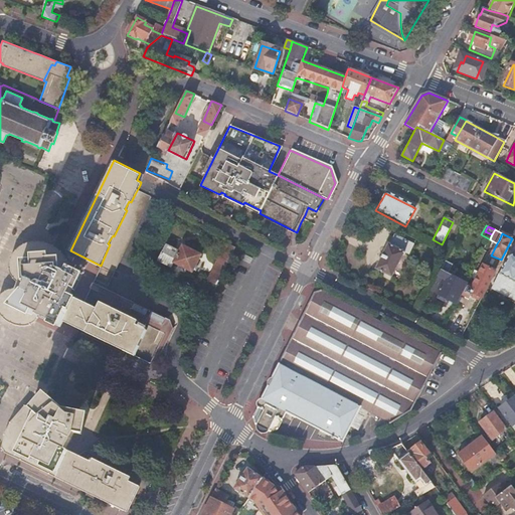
[(408,245),(407,242),(390,236),(387,244),(385,244),(377,270),(393,275),(401,252),(406,254),(408,245)]
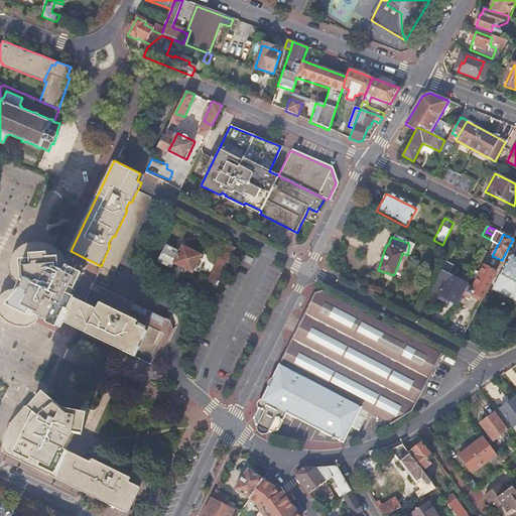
[(134,355),(140,342),(146,330),(136,325),(137,320),(99,302),(96,307),(84,301),(69,294),(71,289),(73,290),(81,272),(69,266),(63,256),(59,251),(56,248),(47,244),(42,242),(37,241),(29,242),(24,243),(19,248),(14,252),(11,258),(9,262),(10,268),(11,273),(12,275),(15,278),(16,280),(16,283),(15,285),(11,286),(6,288),(2,291),(0,294),(0,316),(6,321),(9,323),(13,324),(16,324),(22,321),(28,319),(32,313),(58,326),(61,319),(109,343),(134,355)]
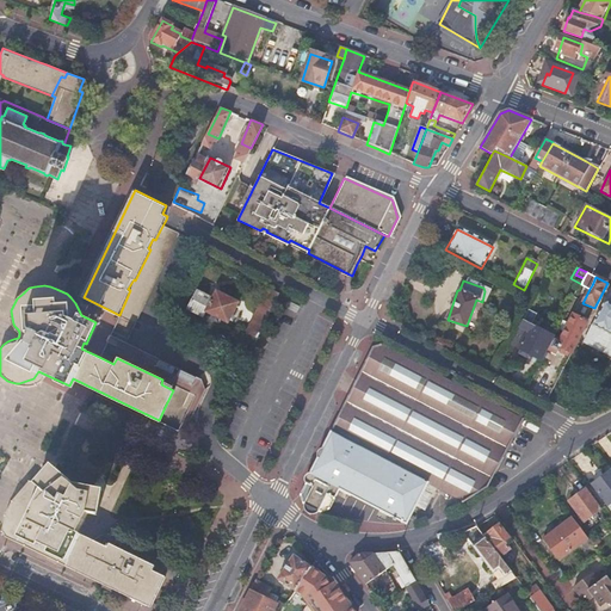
[(257,338),(279,292),(269,288),(246,332),(257,338)]
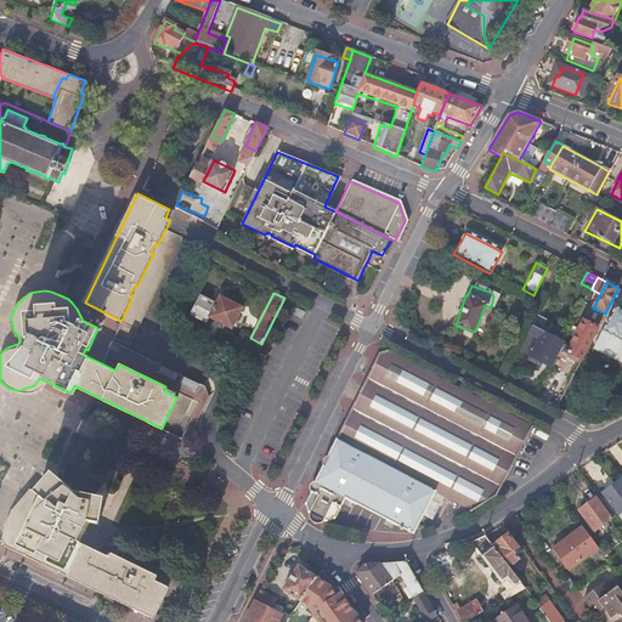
[(237,320),(243,307),(220,295),(216,303),(201,295),(191,314),(207,322),(209,317),(238,332),(243,322),(237,320)]
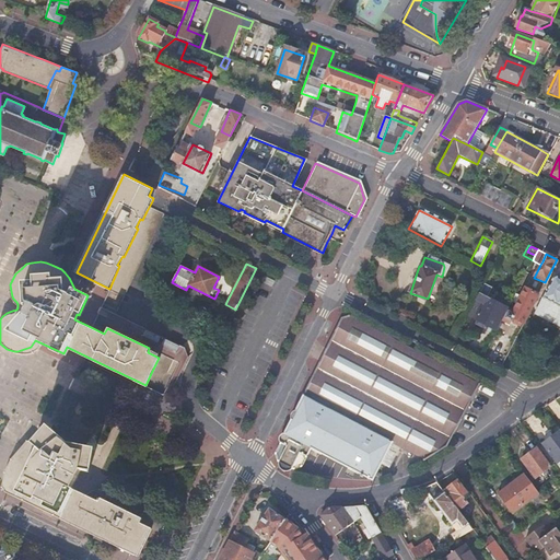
[(559,278),(556,277),(536,315),(559,326),(559,278)]
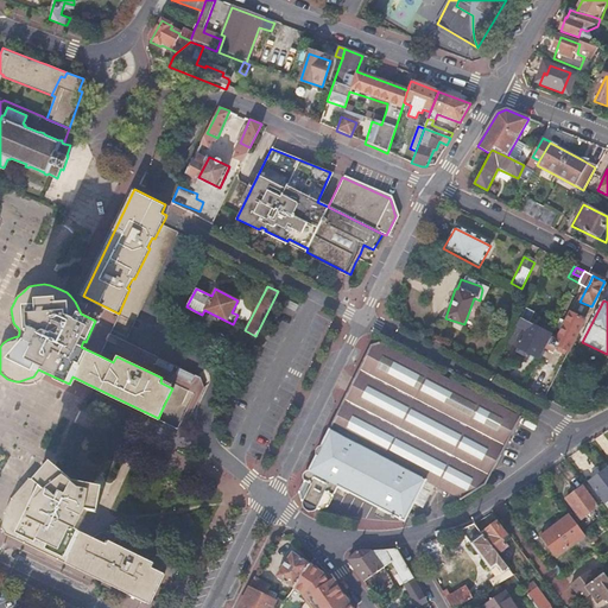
[(587,316),(591,306),(580,302),(575,310),(587,316)]
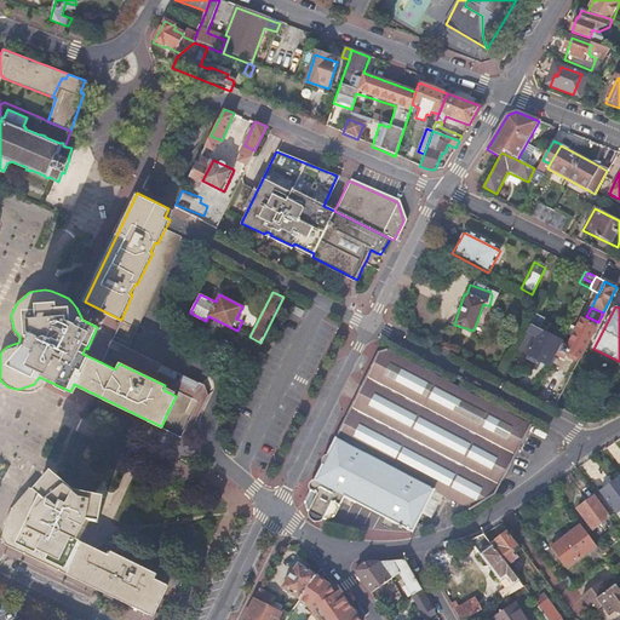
[(537,315),(530,326),(539,329),(545,320),(537,315)]
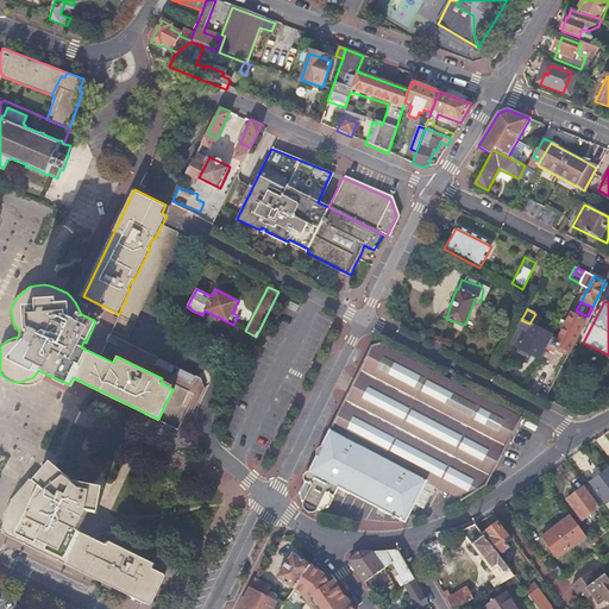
[(573,315),(585,321),(585,320),(588,316),(576,311),(573,315)]
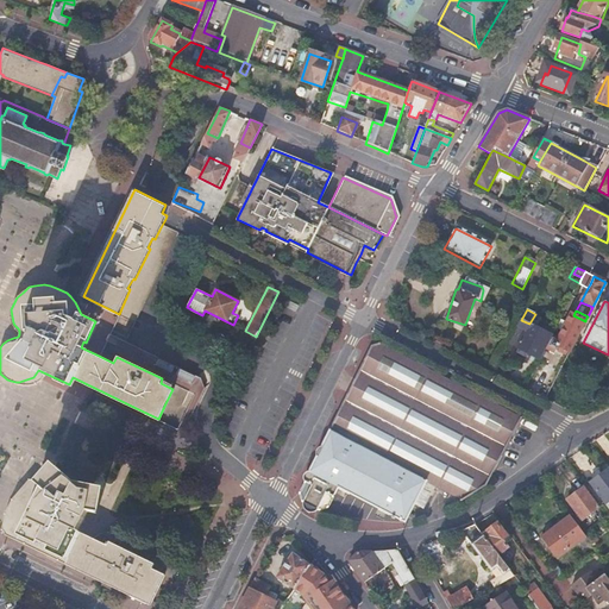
[(567,352),(569,352),(585,321),(573,315),(572,315),(562,336),(557,334),(556,338),(552,336),(545,349),(553,353),(554,351),(565,356),(567,352)]
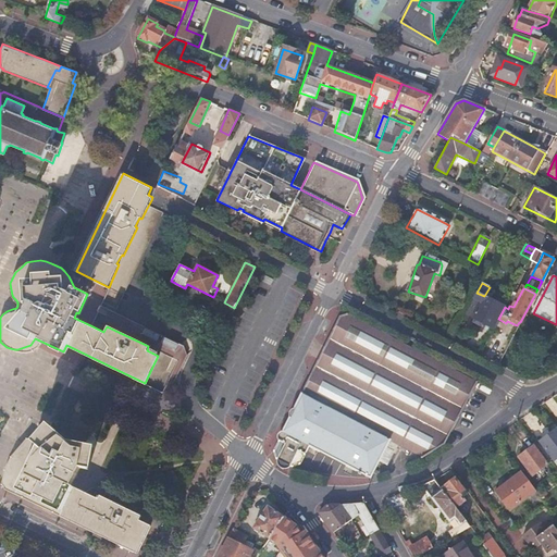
[(482,323),(493,329),(498,319),(505,307),(500,305),(494,301),(484,296),(477,293),(474,298),(473,299),(477,301),(478,302),(482,304),(473,319),(475,320),(482,323)]
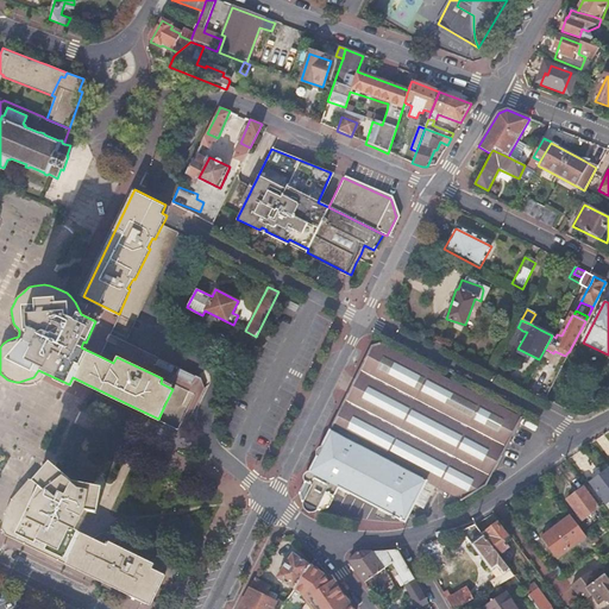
[(504,336),(512,339),(518,327),(519,326),(512,322),(504,336)]
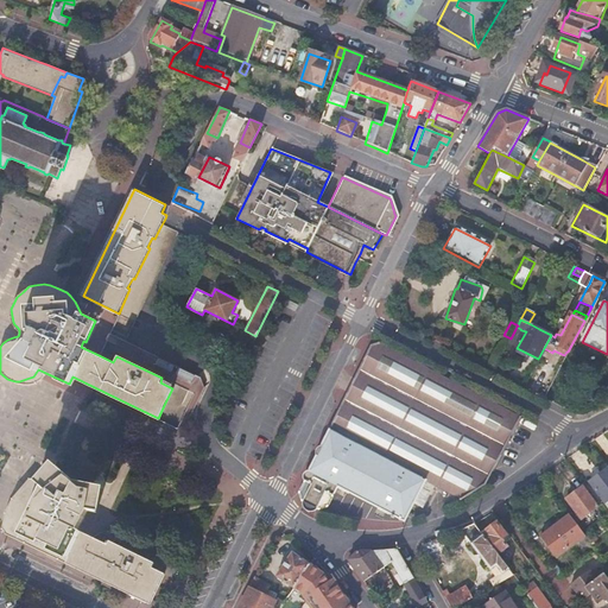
[(517,327),(511,339),(510,342),(508,342),(514,344),(521,330),(520,329),(517,327)]
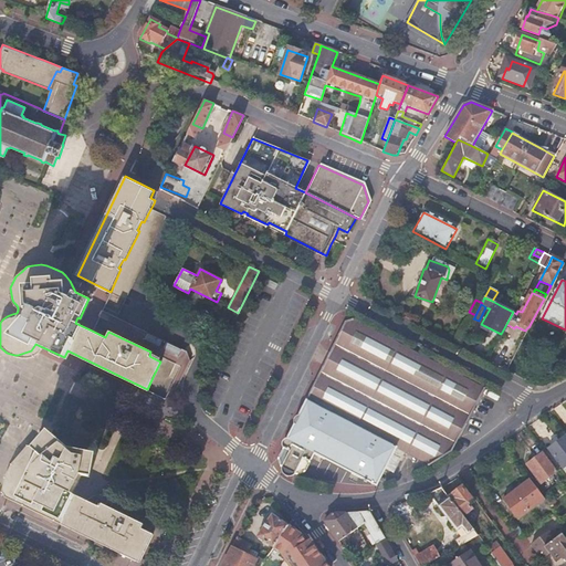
[(463,428),(484,388),(418,354),(355,320),(346,323),(328,359),(297,420),(278,458),(281,465),(297,473),(305,471),(315,452),(377,484),(386,469),(394,472),(404,452),(429,464),(451,451),(463,428)]
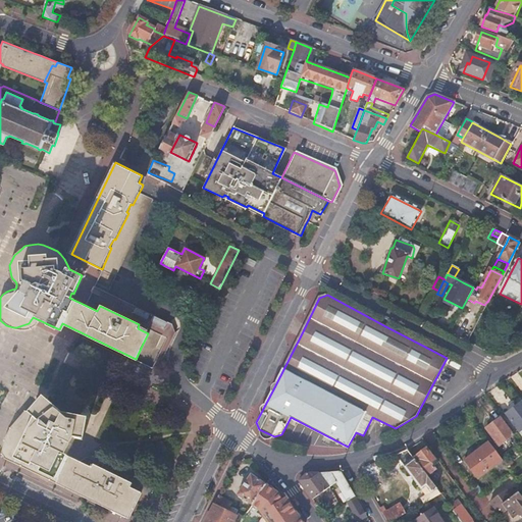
[(74,487),(73,490),(127,517),(140,491),(131,486),(133,482),(94,464),(92,467),(67,455),(75,437),(83,438),(87,418),(63,413),(46,397),(31,412),(29,410),(13,426),(7,440),(5,455),(74,487)]
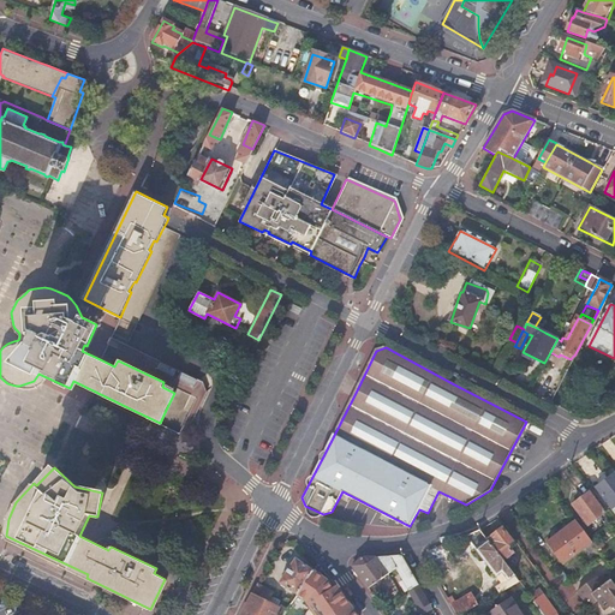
[(614,506),(614,473),(595,489),(610,511),(614,506)]
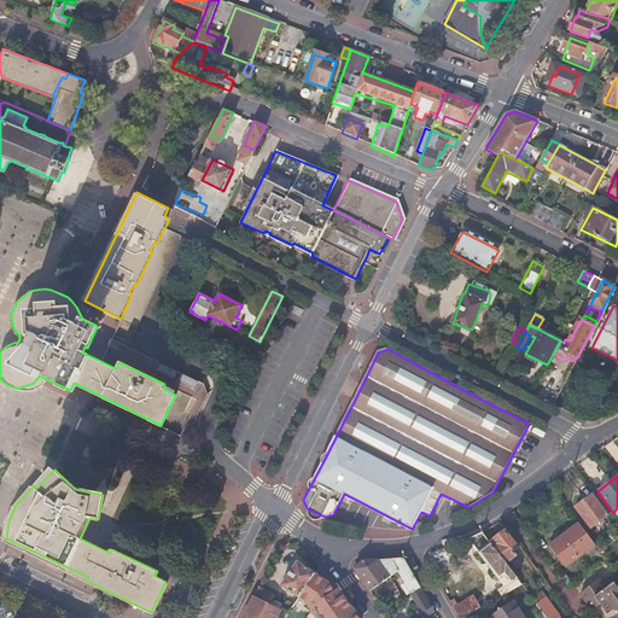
[(608,517),(594,495),(576,508),(590,530),(608,517)]
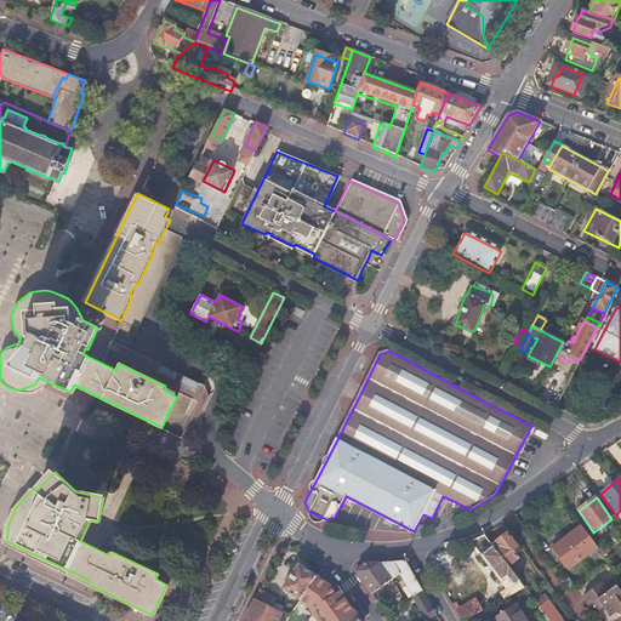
[(593,545),(580,527),(552,548),(568,570),(597,550),(593,545)]
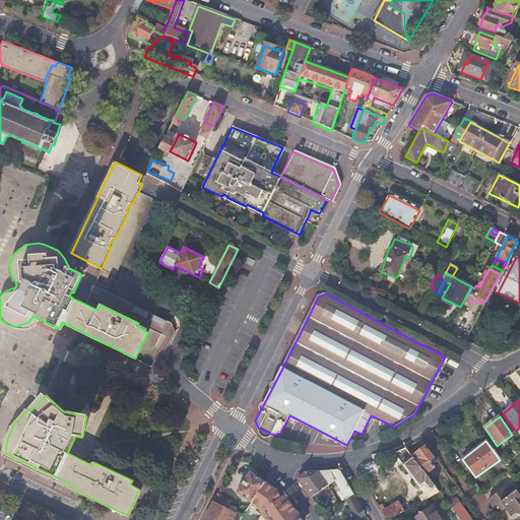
[(412,456),(405,447),(393,453),(418,486),(423,483),(427,489),(409,502),(413,506),(438,492),(425,473),(412,456)]
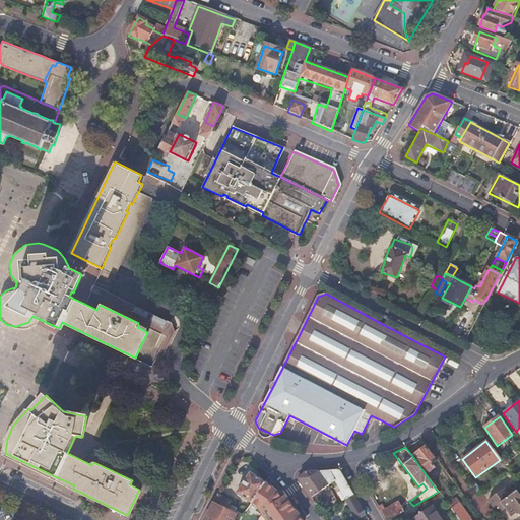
[(425,447),(412,456),(425,473),(433,467),(428,461),(433,458),(425,447)]
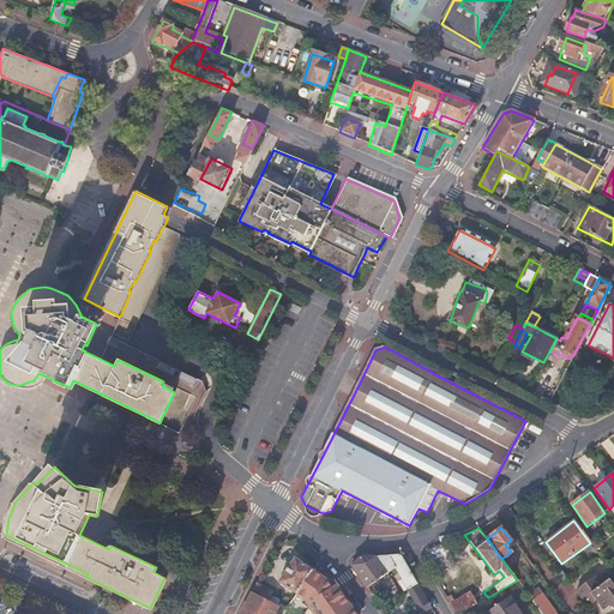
[(591,545),(595,551),(602,546),(597,540),(591,545)]
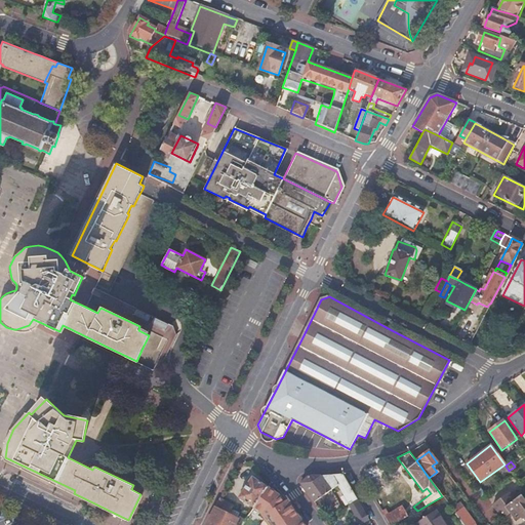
[(301,483),(318,508),(326,501),(323,495),(338,487),(349,505),(350,505),(362,524),(369,521),(342,474),(309,476),(301,483)]
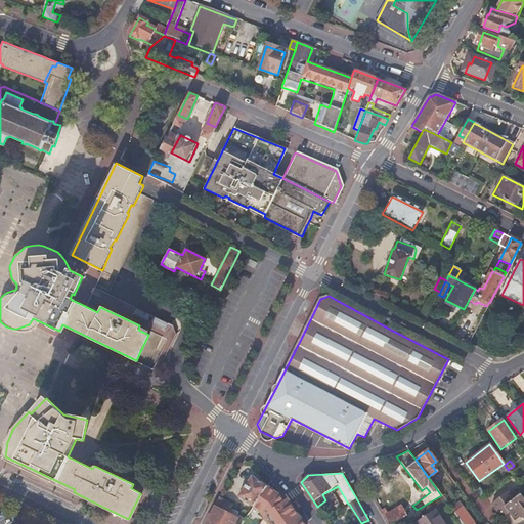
[(253,507),(266,486),(253,476),(238,496),(253,507)]
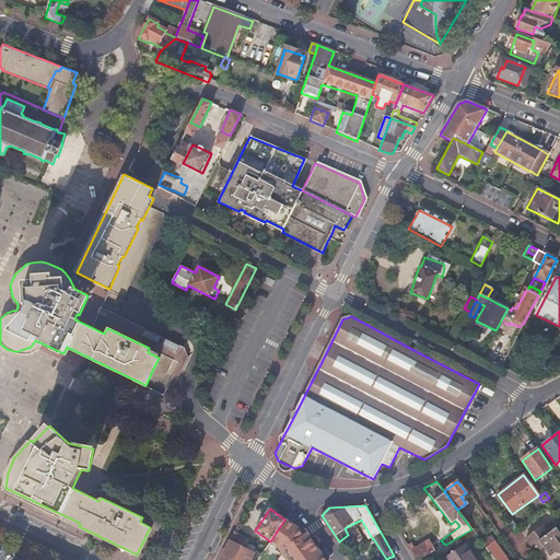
[(299,528),(284,520),(270,541),(284,552),(289,559),(324,559),(317,549),(315,545),(311,540),(305,534),(301,527),(299,528)]
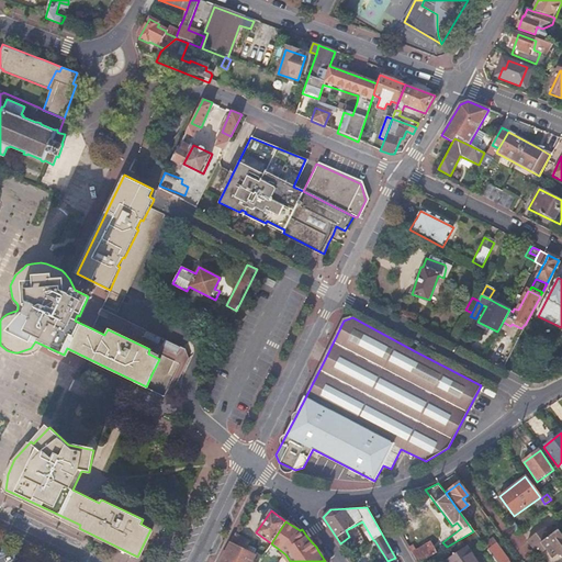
[(561,561),(561,540),(557,532),(549,538),(542,530),(526,542),(537,557),(543,552),(549,560),(555,555),(561,561)]
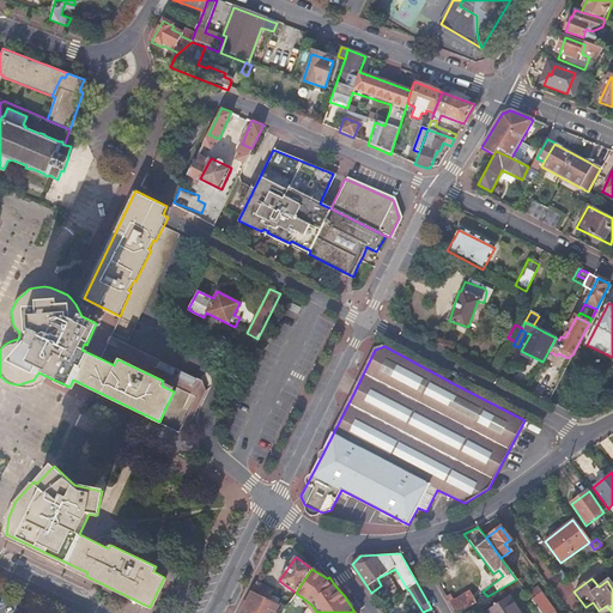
[(258,581),(242,612),(272,612),(273,612),(277,605),(268,600),(273,589),(258,581)]
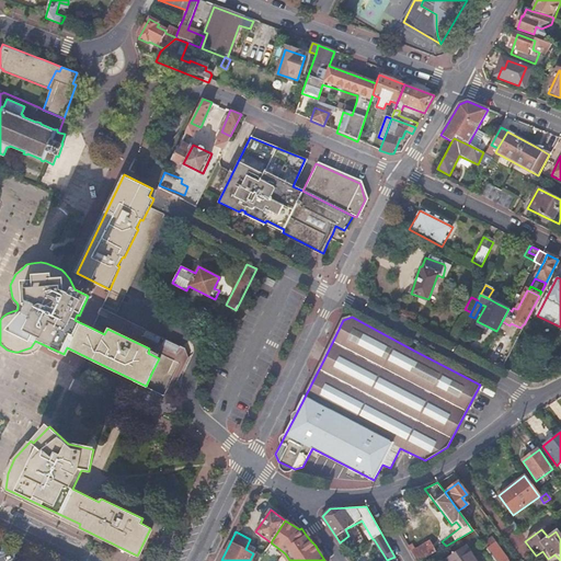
[(494,542),(491,538),(483,544),(487,549),(494,542)]
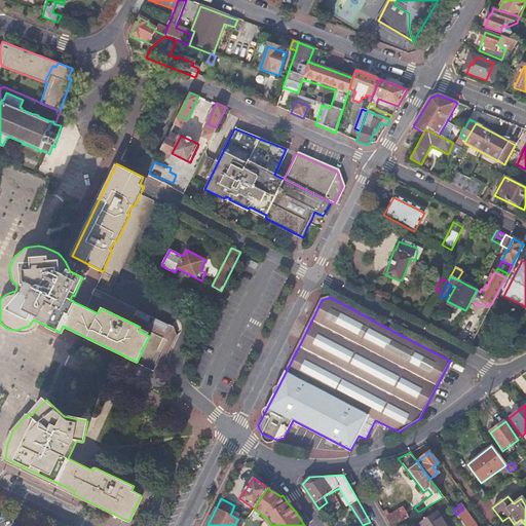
[(403,506),(385,517),(390,525),(393,525),(409,517),(403,506)]
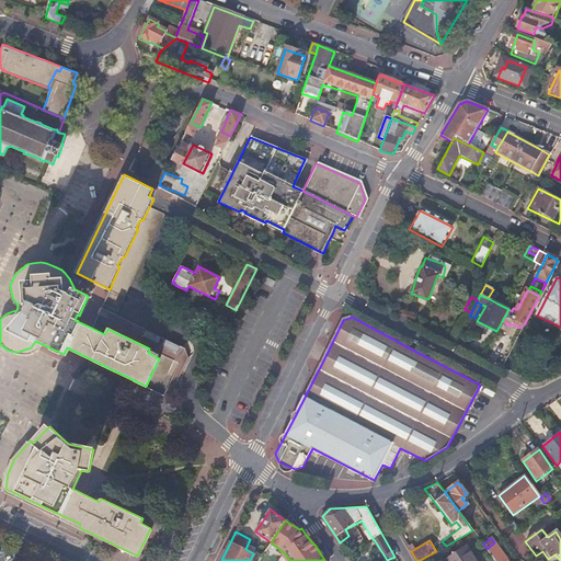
[(507,560),(494,542),(487,549),(495,560),(507,560)]
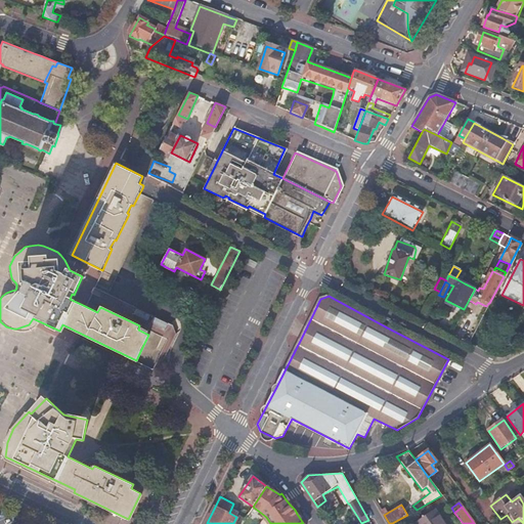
[(242,508),(236,517),(233,523),(235,523),(241,523),(250,512),(242,508)]
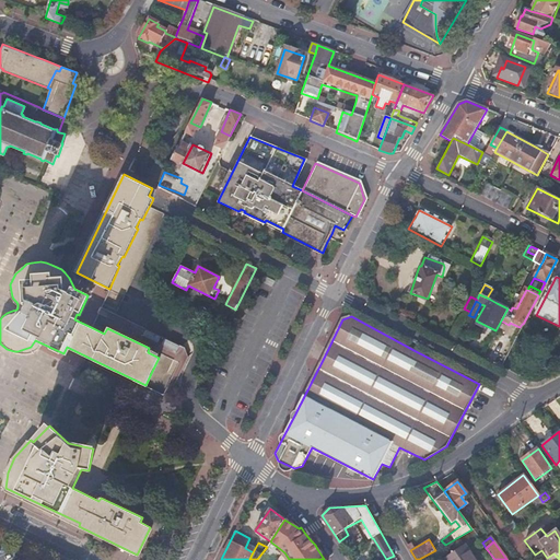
[(445,559),(474,559),(464,545),(444,558),(445,559)]
